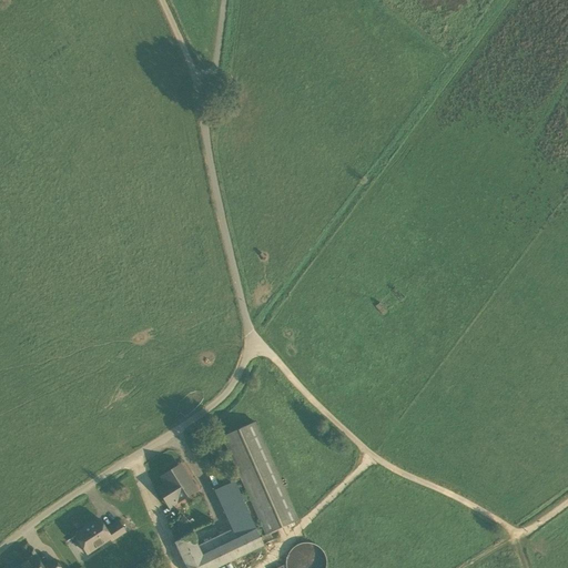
[(222,437),(265,535),(298,520),(276,472),(254,423),(222,437)]
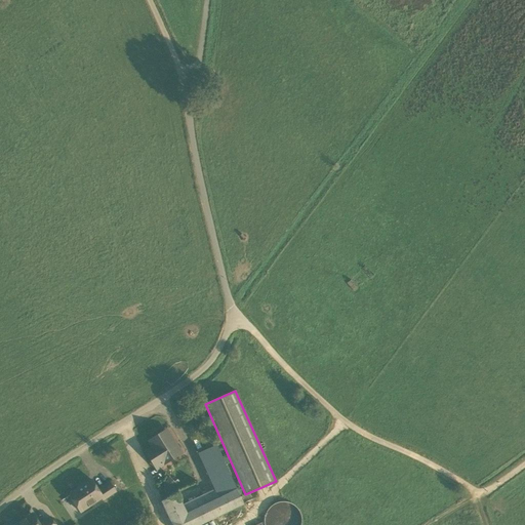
[(147,452),(157,468),(179,453),(166,432),(151,441),(155,448),(147,452)]
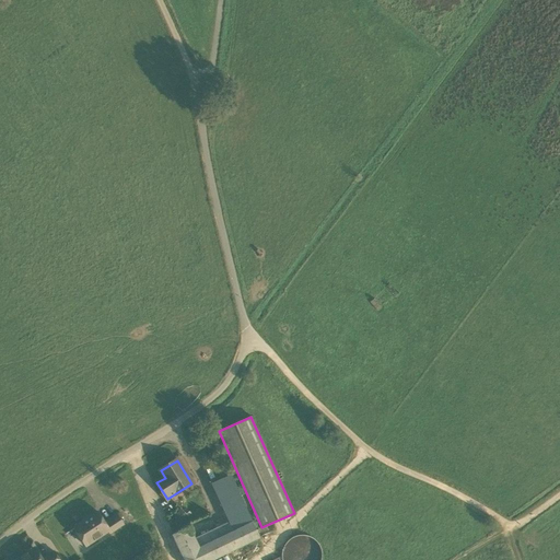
[(211,485),(230,522),(234,532),(214,540),(222,556),(259,538),(247,511),(231,475),(211,485)]
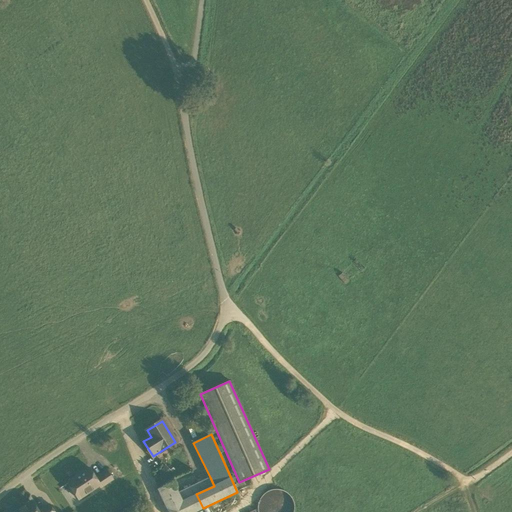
[(156,474),(163,481),(173,471),(166,465),(156,474)]
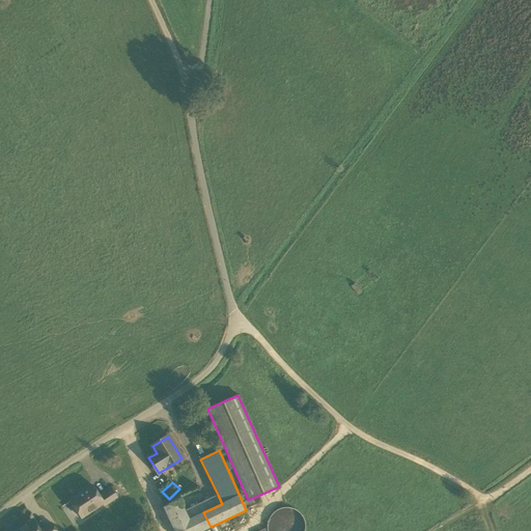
[(70,501),(81,518),(103,504),(103,503),(99,496),(100,496),(99,495),(93,485),(70,501)]
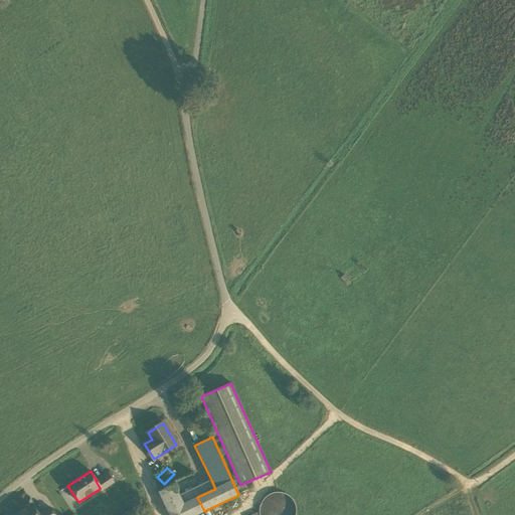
[(100,489),(101,491),(114,482),(108,473),(96,480),(97,481),(96,481),(100,488),(100,489)]
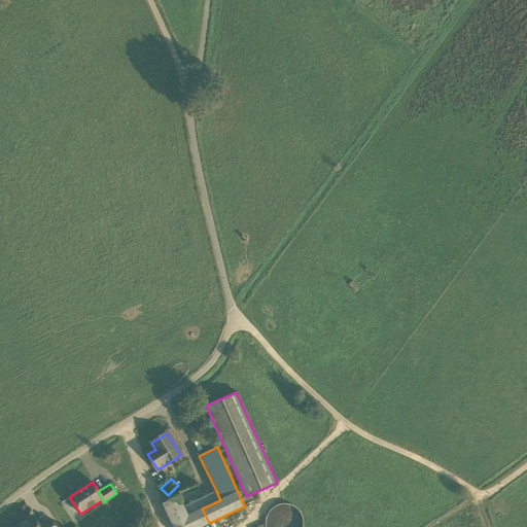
[(187,516),(202,508),(220,500),(216,491),(183,507),(187,516)]
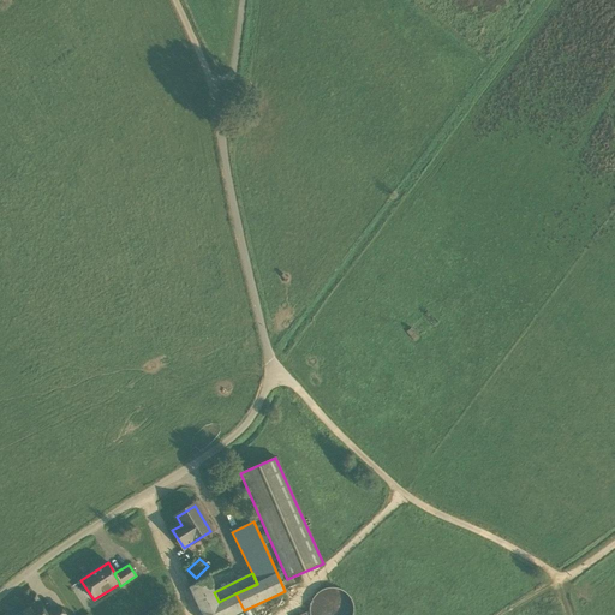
[(202,614),(234,614),(244,610),(236,593),(219,602),(214,592),(208,579),(189,587),(202,614)]
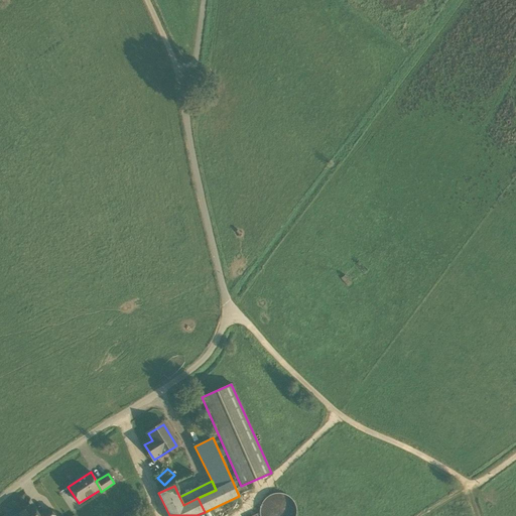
[(295,515),(297,514),(295,504),(289,496),(280,492),(270,494),(262,500),(259,509),(259,515),(295,515)]
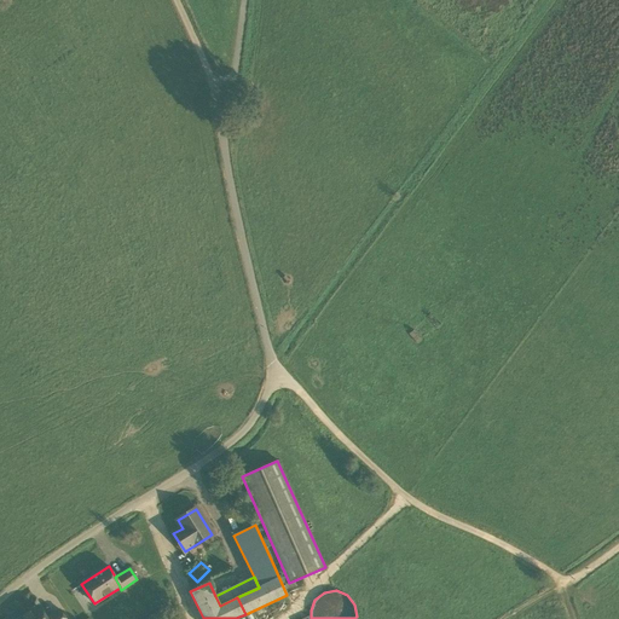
[(38,607),(32,611),(38,618),(41,618),(45,618),(38,607)]
